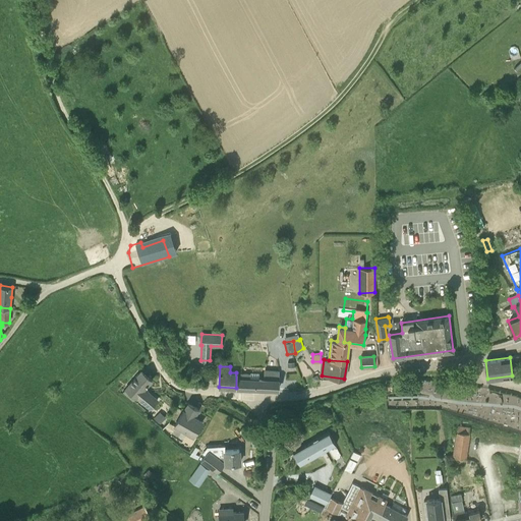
[(150,409),(151,408),(158,400),(145,389),(152,380),(141,370),(125,390),(122,393),(133,401),(136,398),(150,409)]
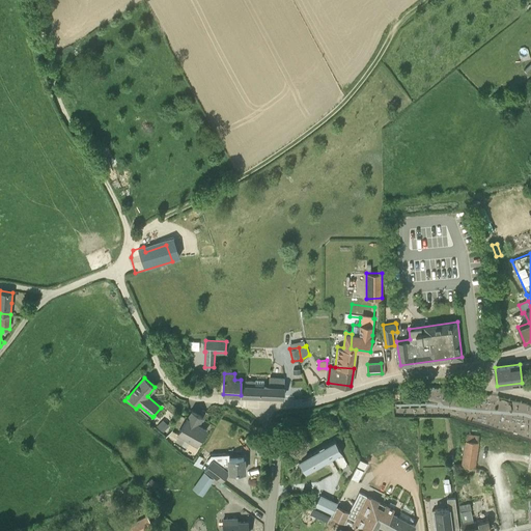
[(255,380),(241,380),(241,395),(258,396),(284,396),(284,379),(270,378),(270,385),(255,385),(255,380)]
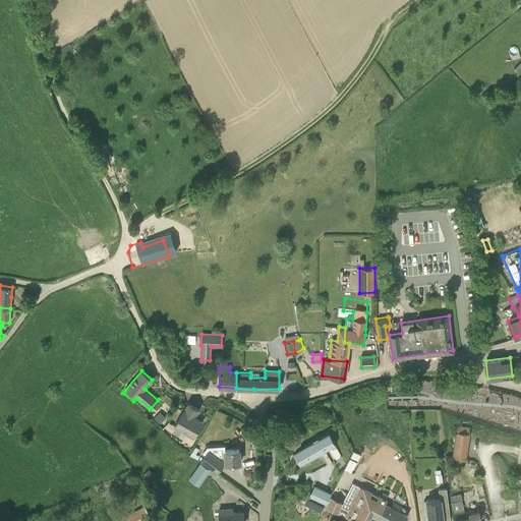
[(193,438),(197,430),(203,421),(194,417),(198,410),(188,404),(184,411),(183,410),(174,426),(193,438)]
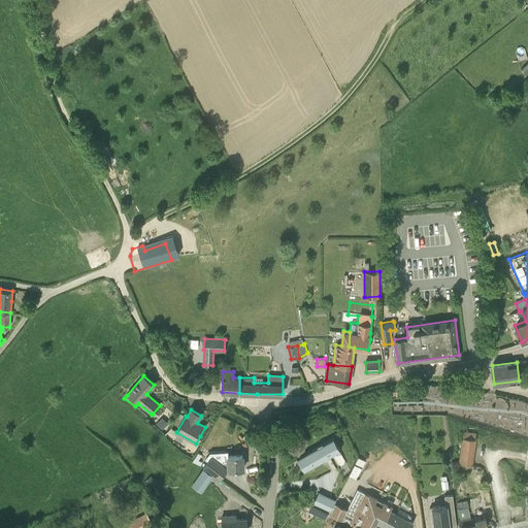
[(167,424),(161,419),(156,424),(162,429),(167,424)]
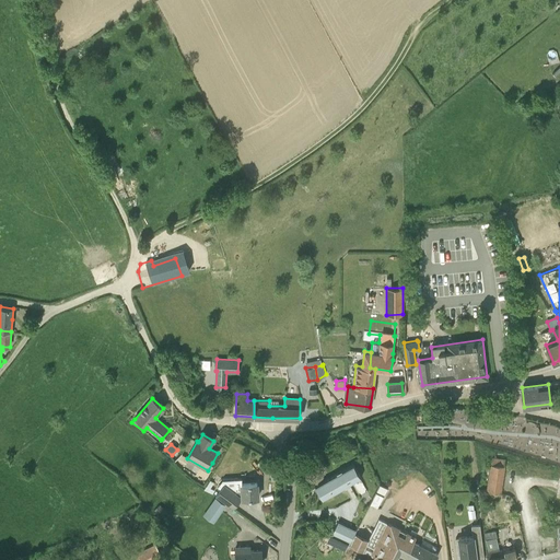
[(261,458),(269,469),(271,480),(277,479),(277,476),(278,476),(276,466),(275,466),(267,455),(261,458)]
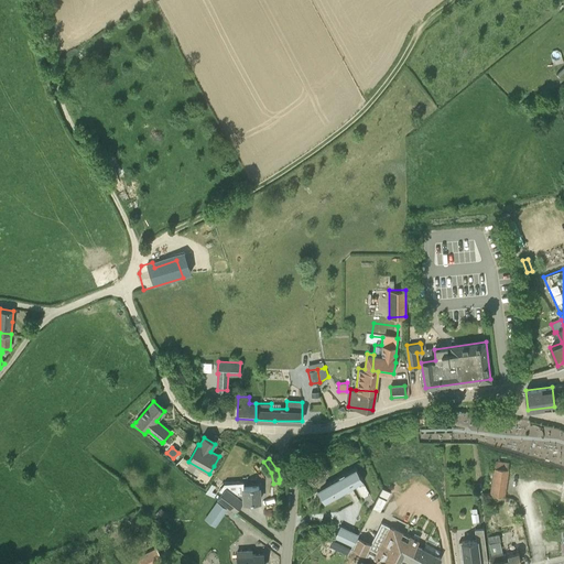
[(508,468),(509,462),(496,459),(495,467),(491,494),(505,497),(509,468),(508,468)]
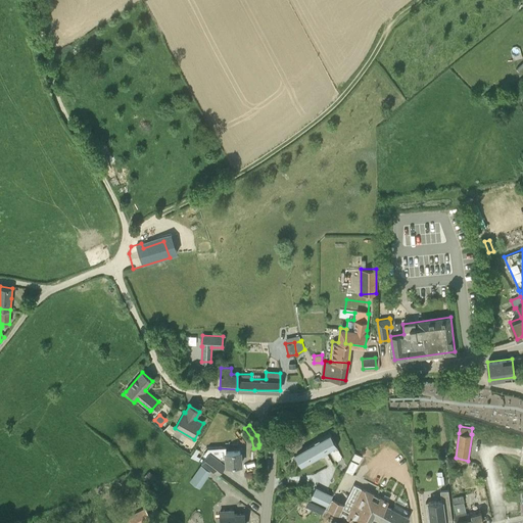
[(301,466),(337,446),(330,433),(294,454),(301,466)]
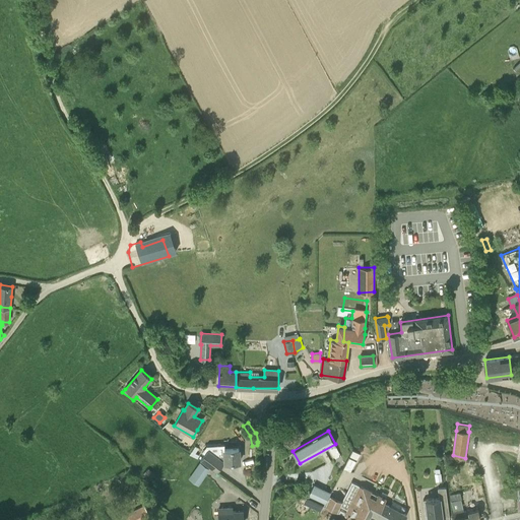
[(239,448),(224,449),(224,445),(206,445),(202,452),(204,453),(200,459),(216,472),(223,463),(225,462),(240,462),(239,448)]
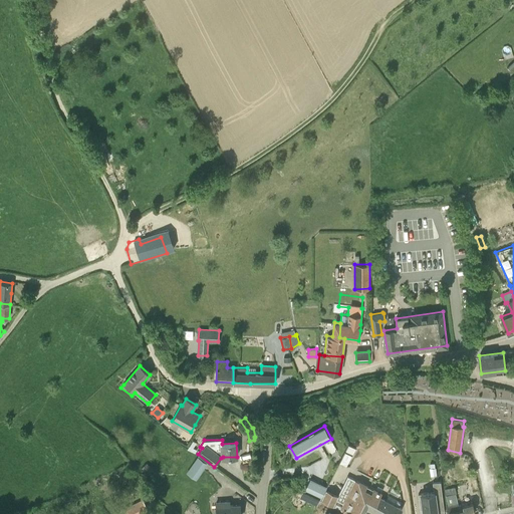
[(355,449),(348,445),(345,452),(352,456),(355,449)]
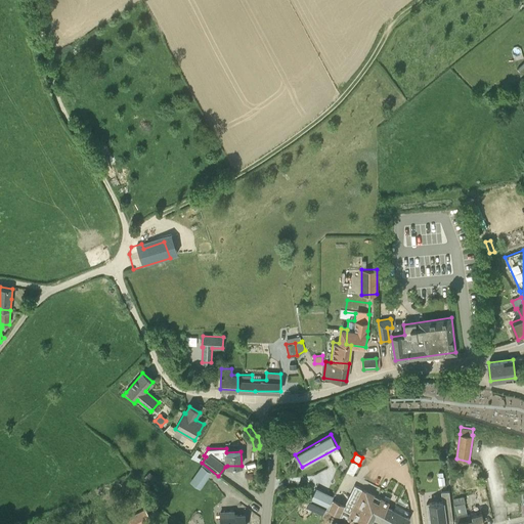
[(346,472),(353,475),(357,468),(350,465),(346,472)]
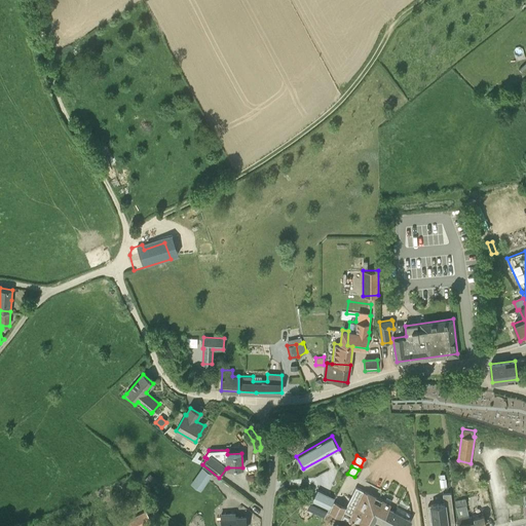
[(191,483),(200,490),(212,475),(200,467),(198,472),(191,483)]
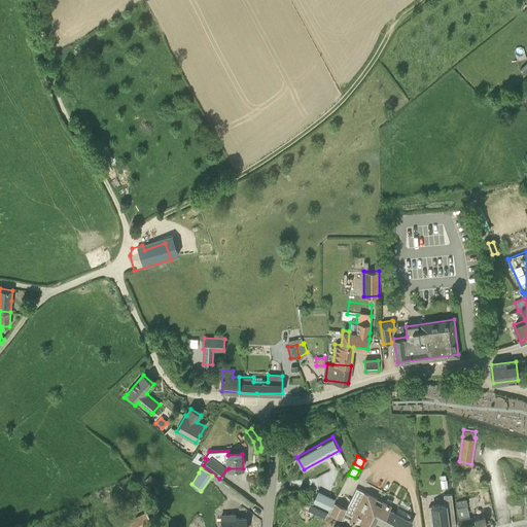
[(163,486),(157,481),(150,475),(145,481),(157,491),(163,486)]
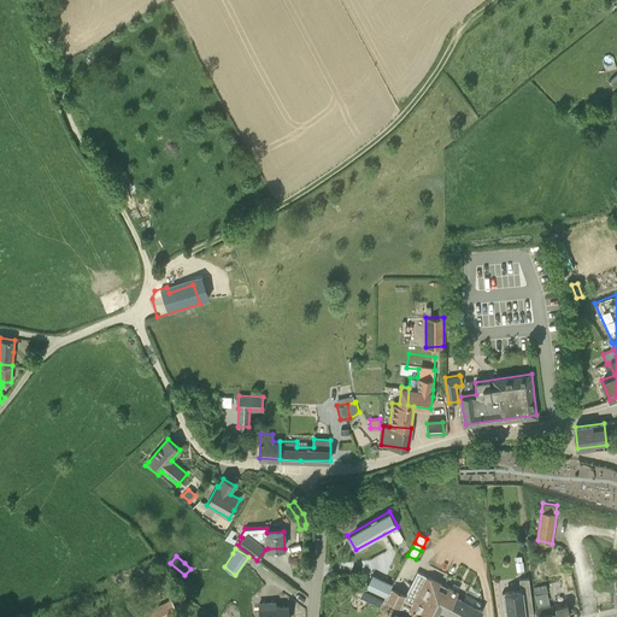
[(400,607),(404,600),(413,604),(410,610),(411,610),(407,616),(434,616),(440,607),(458,616),(479,616),(482,611),(456,598),(458,593),(417,571),(406,595),(394,589),(388,601),(400,607)]
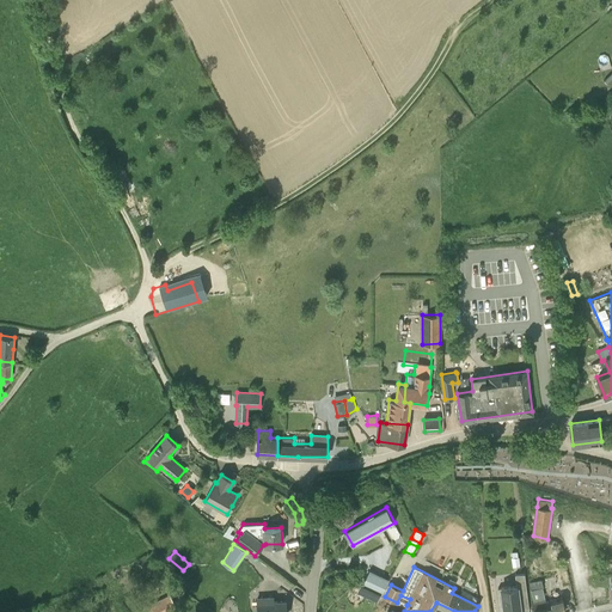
[(369,570),(365,586),(385,593),(391,577),(369,570)]
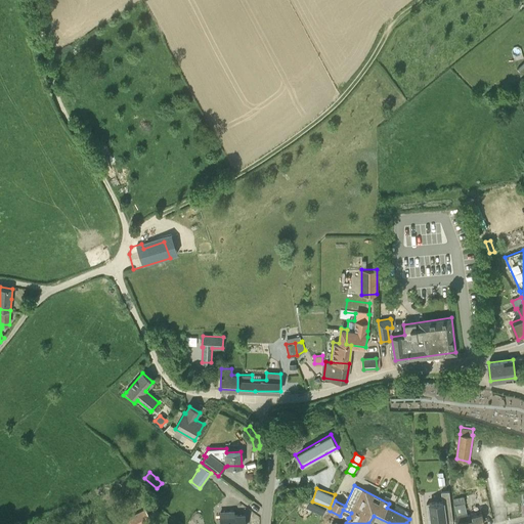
[(442,500),(427,503),(429,519),(431,519),(431,523),(441,523),(453,522),(449,490),(441,491),(442,500)]
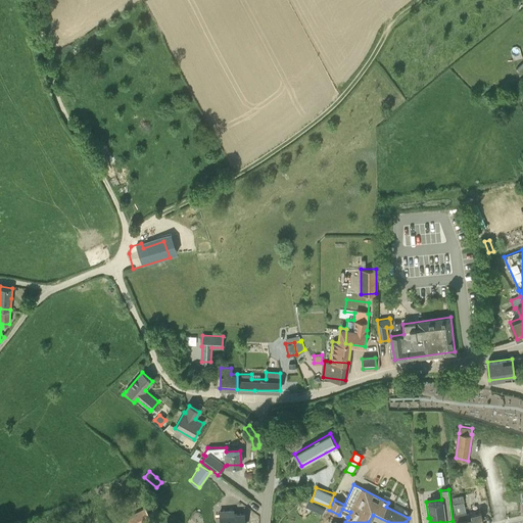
[(481,512),(467,515),(464,502),(465,502),(464,495),(454,497),(455,504),(456,514),(455,515),(457,521),(456,521),(456,522),(476,522),(483,520),(481,512)]
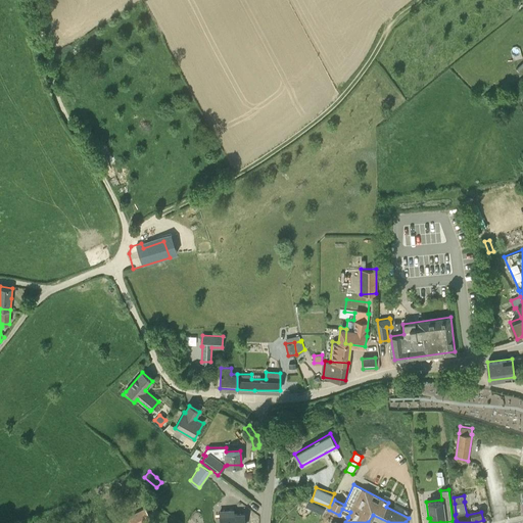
[(145,508),(127,516),(130,522),(143,522),(151,519),(145,508)]
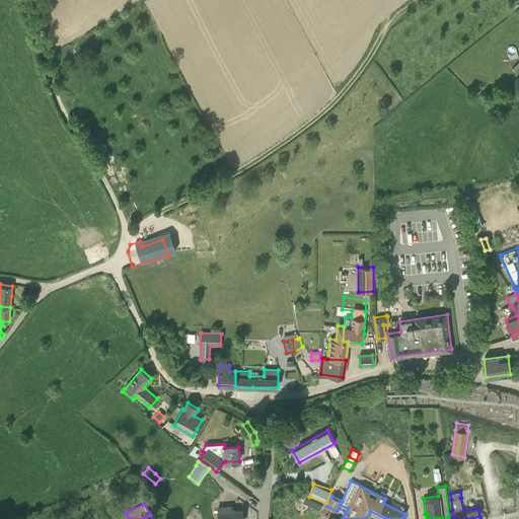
[(242,518),(242,510),(231,510),(231,507),(224,507),(219,507),(220,516),(219,517),(218,518),(242,518)]
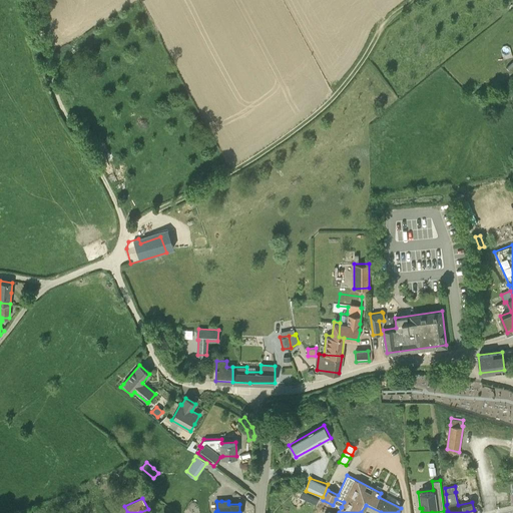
[(337,512),(338,511),(320,503),(317,510),(324,512),(337,512)]
